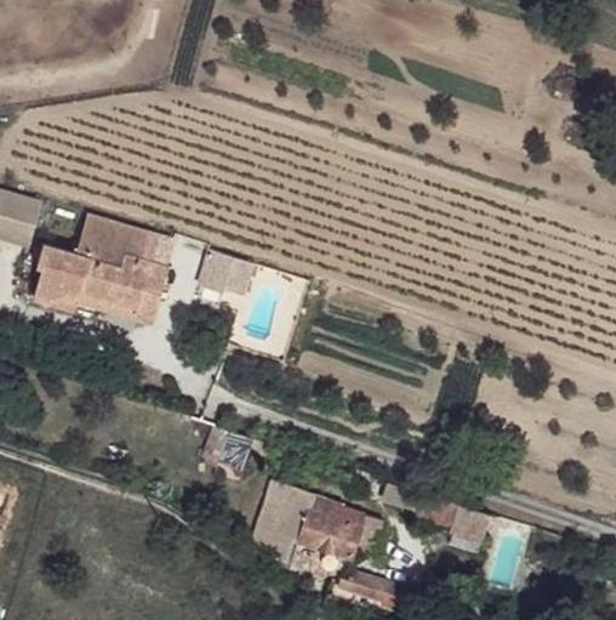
[(43,204),(0,193),(0,239),(29,248),(43,204)]
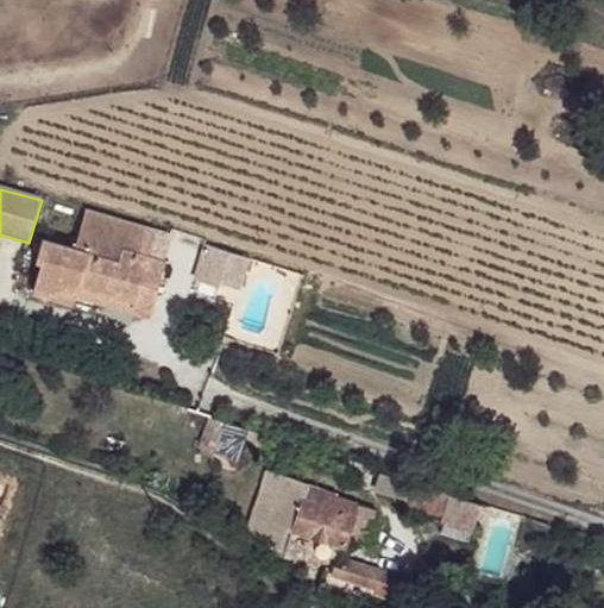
[(156,236),(87,217),(75,251),(41,243),(33,265),(39,269),(35,293),(79,306),(81,301),(150,319),(164,263),(152,258),(156,236)]
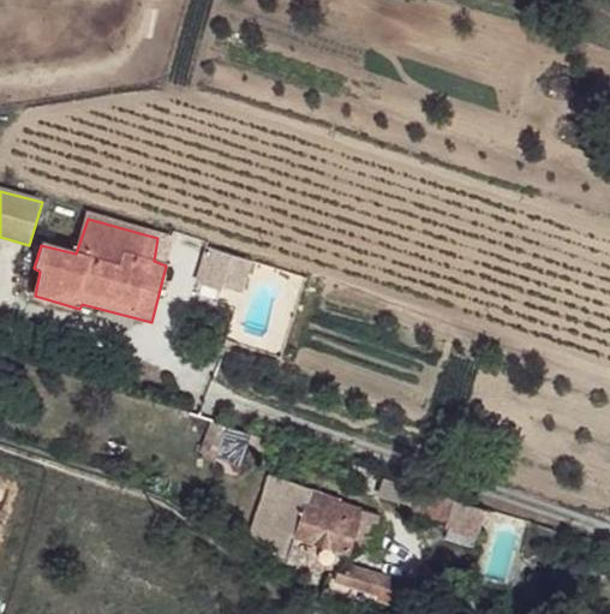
[(192,282),(240,290),(245,255),(197,248),(192,282)]
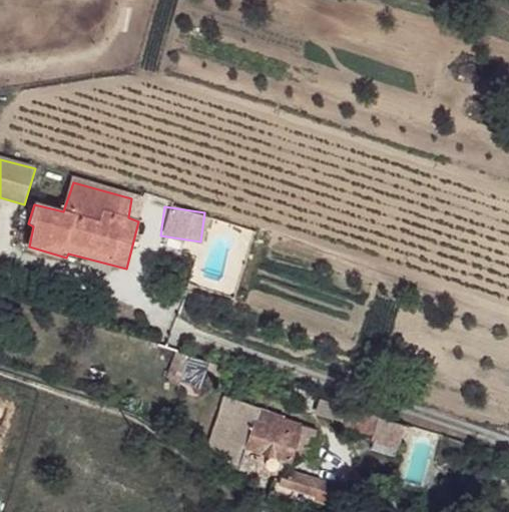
[(162,380),(197,391),(206,361),(171,351),(162,380)]
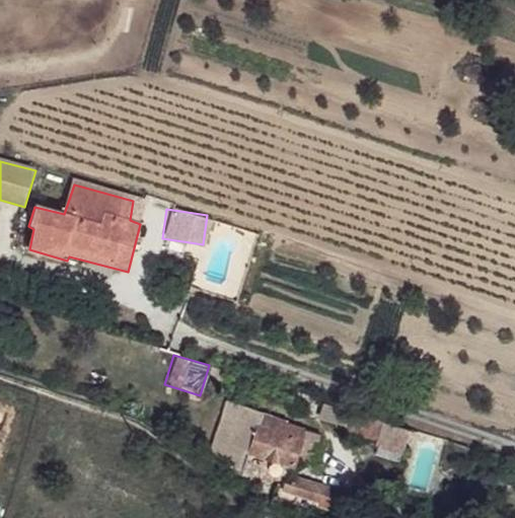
[(254,405),(232,401),(222,440),(243,447),(252,418),(254,405)]
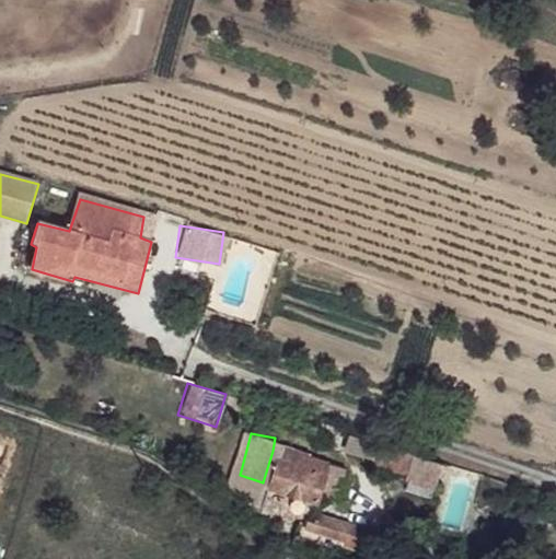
[(302,446),(275,438),(273,451),(299,458),(302,446)]
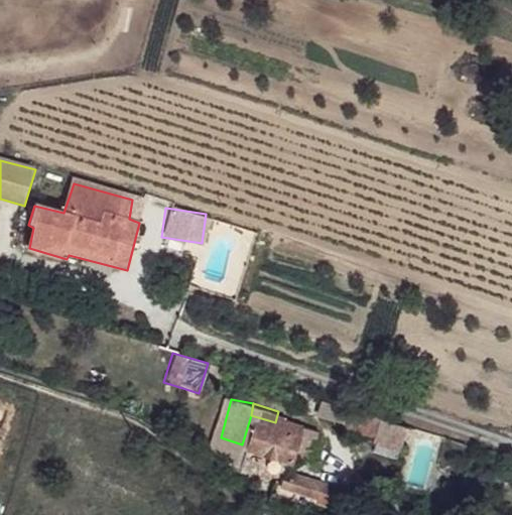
[(405,422),(348,404),(343,425),(371,435),(370,441),(398,448),(405,422)]
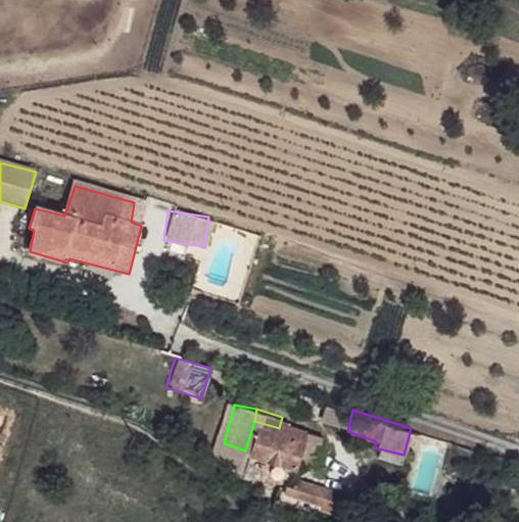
[(279,428),(254,421),(245,451),(290,462),(293,451),(297,433),(279,428)]
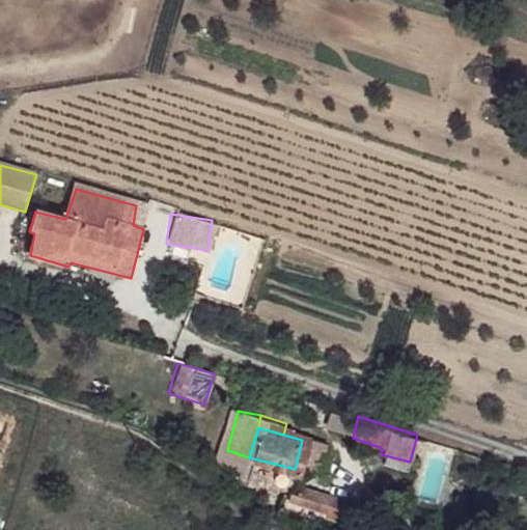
[(315,439),(305,436),(302,440),(298,457),(309,461),(315,439)]
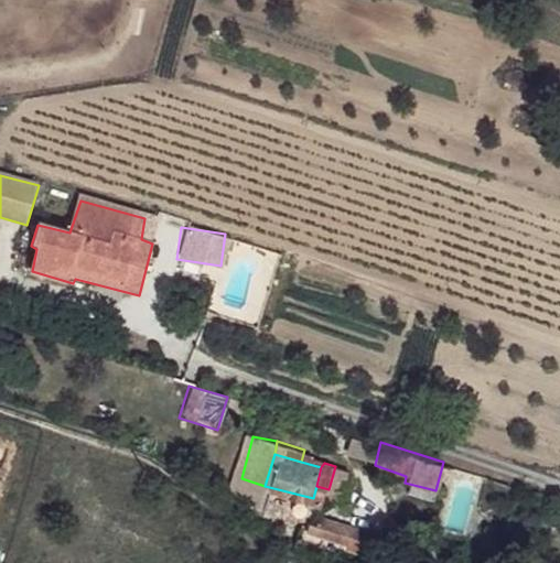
[(364,526),(313,511),(309,530),(346,541),(345,545),(361,548),(364,526)]
